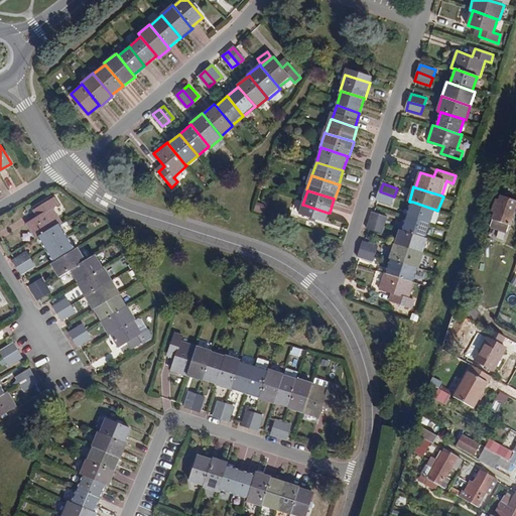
[(392,204),(394,197),(380,191),(378,199),(392,204)]
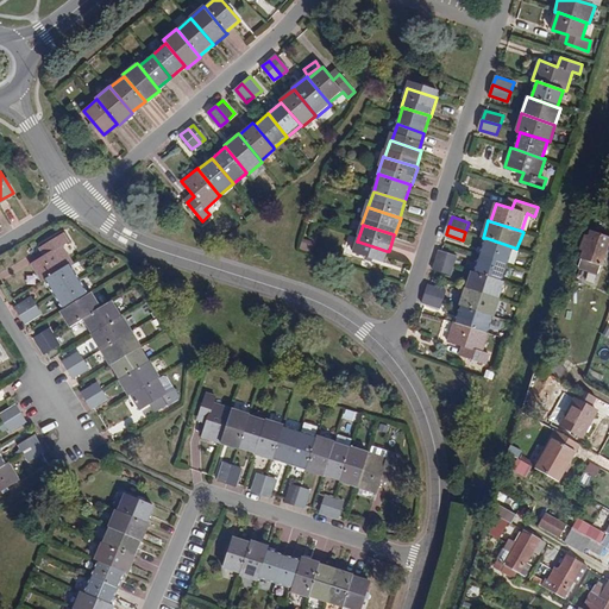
[(45,277),(69,263),(74,261),(63,243),(69,239),(64,231),(42,244),(46,251),(30,262),(42,280),(45,277)]
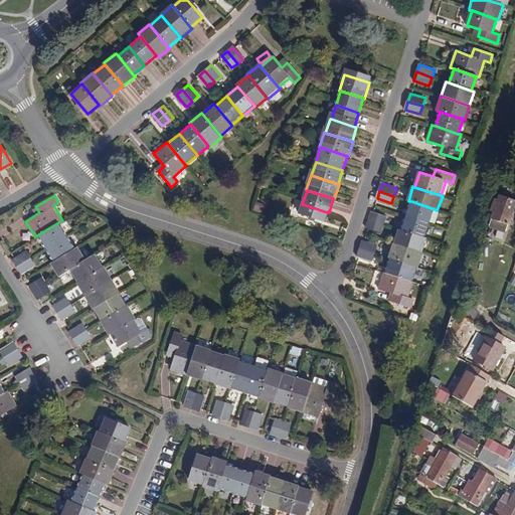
[(514,204),(514,200),(499,195),(497,200),(494,199),(490,211),(493,212),(491,218),(508,225),(514,204)]
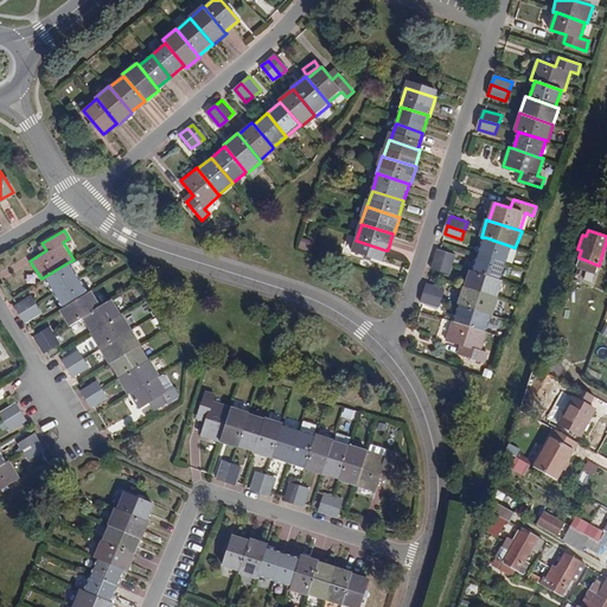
[(506,264),(512,247),(485,237),(479,255),(506,264)]
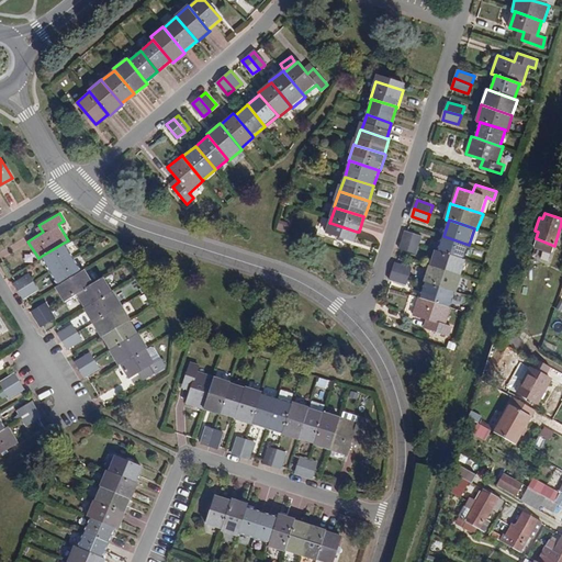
[(276,229),(287,234),(290,225),(279,221),(276,229)]
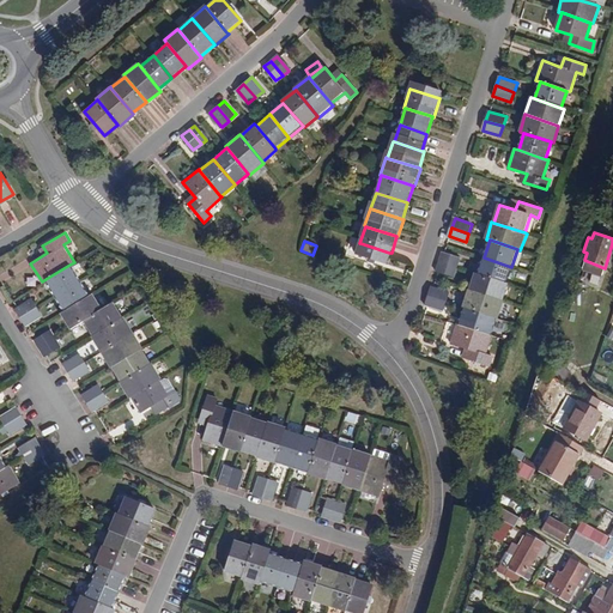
[(384,269),(389,253),(360,243),(354,260),(384,269)]
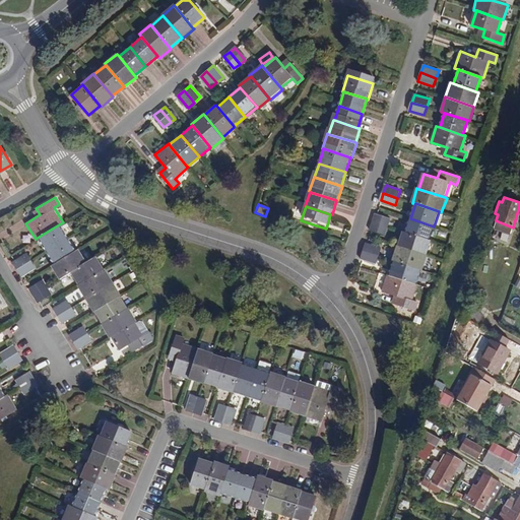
[(377,213),(374,222),(388,228),(391,218),(377,213)]
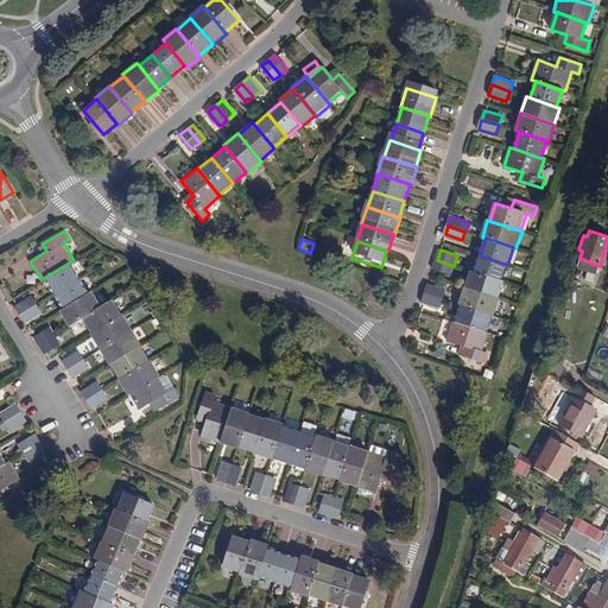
[(507,265),(480,255),(474,272),(502,282),(507,265)]
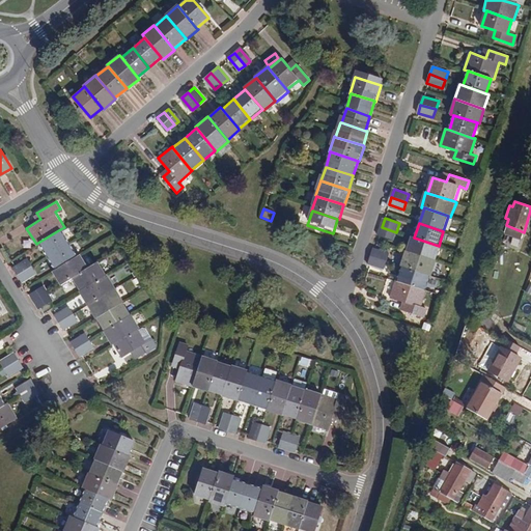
[(396,232),(382,227),(379,234),(394,240),(396,232)]
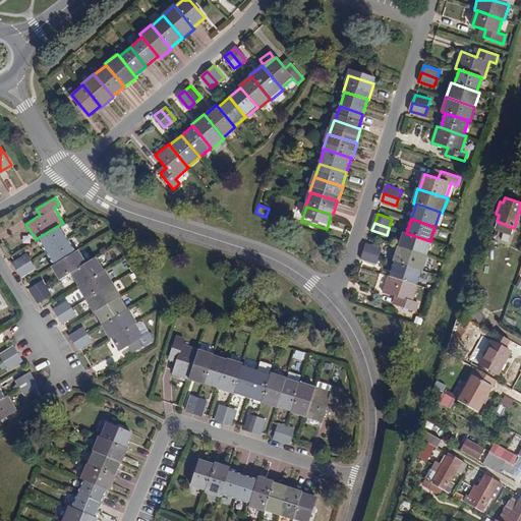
[(47,250),(67,238),(59,225),(39,237),(47,250)]
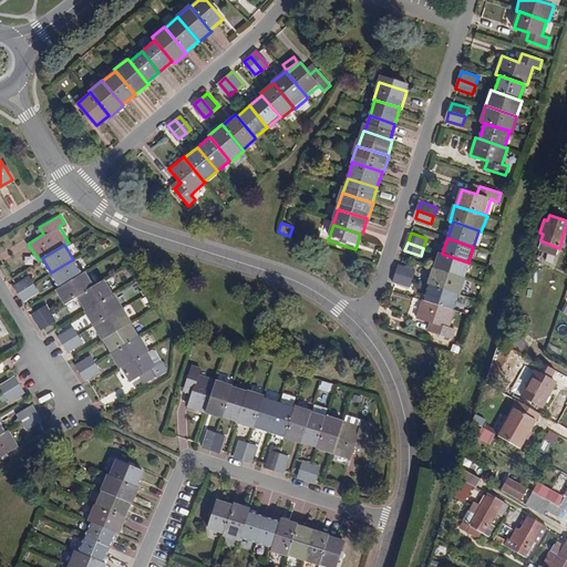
[(434,269),(466,279),(471,264),(468,263),(442,254),(440,254),(434,269)]
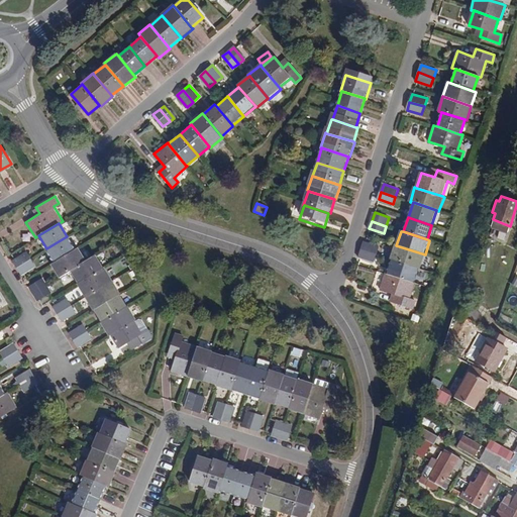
[(55,262),(78,248),(70,234),(67,236),(46,248),(55,262)]
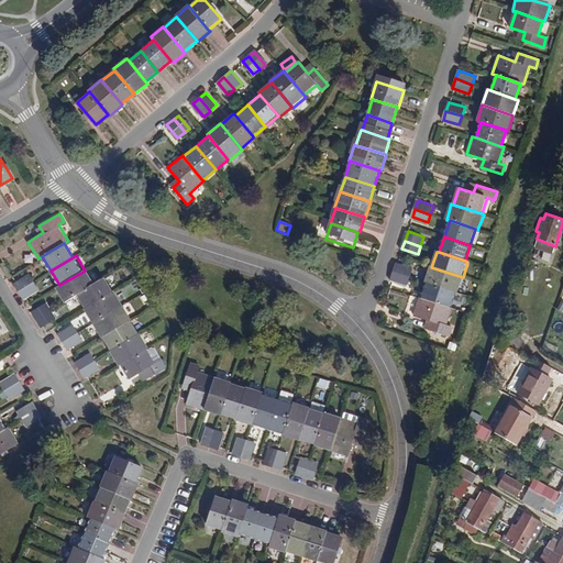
[(397,263),(394,272),(410,277),(412,267),(397,263)]
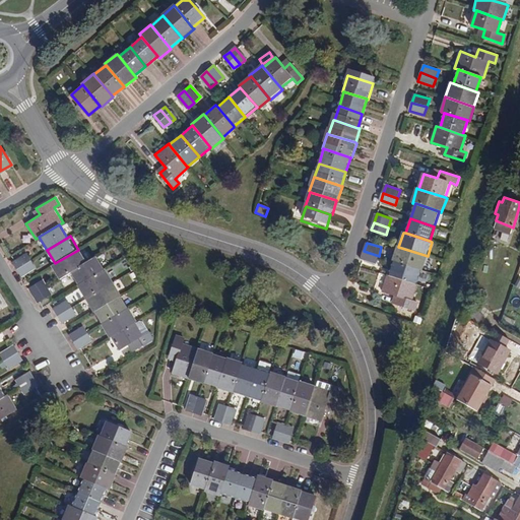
[(423,270),(428,256),(398,247),(398,246),(393,261),(394,261),(423,270)]
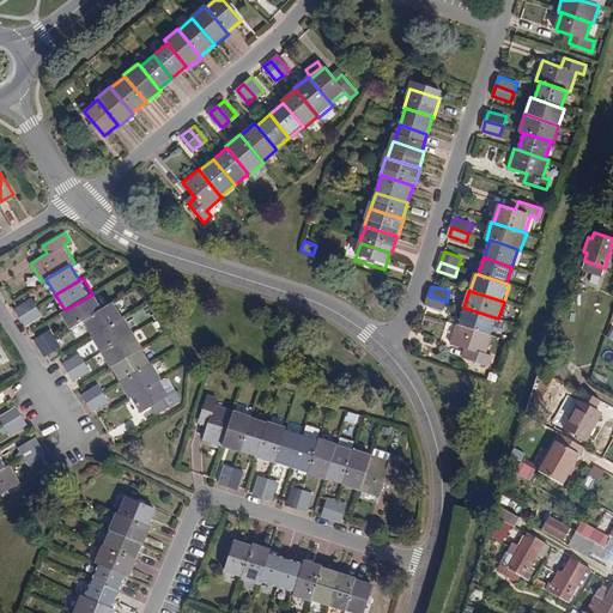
[(102,309),(92,295),(65,310),(61,313),(71,328),(84,320),(102,309)]
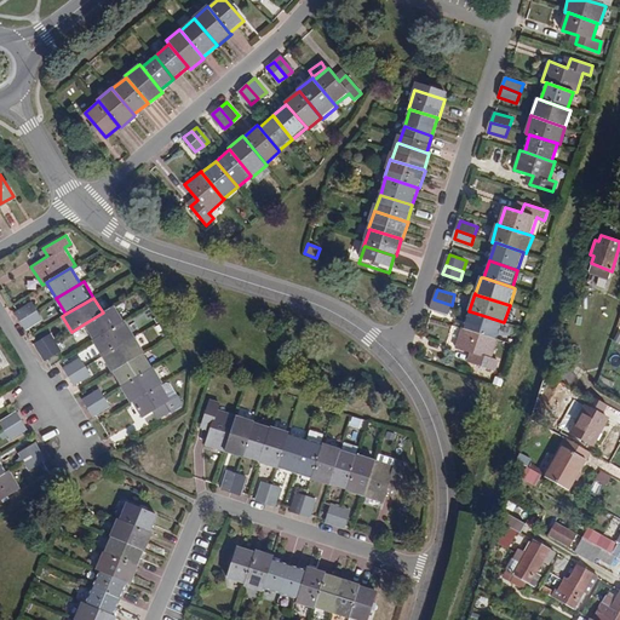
[(452,305),(434,299),(431,309),(448,314),(452,305)]
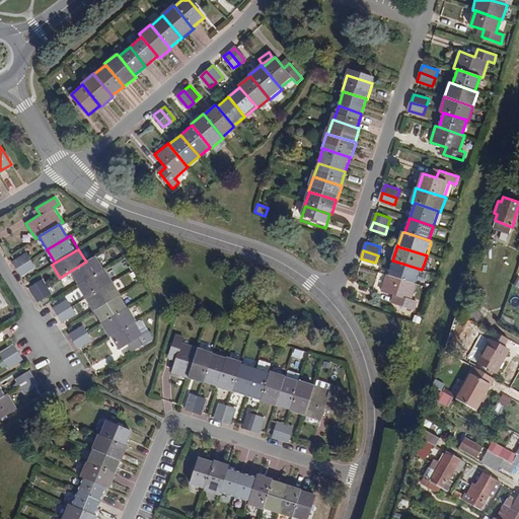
[(17,268),(31,258),(27,251),(13,260),(17,268)]
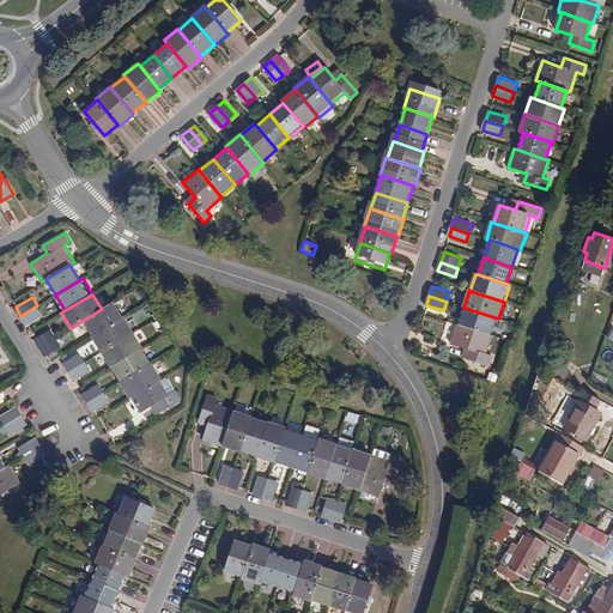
[(84,320),(93,335),(123,316),(114,301),(102,309),(84,320)]
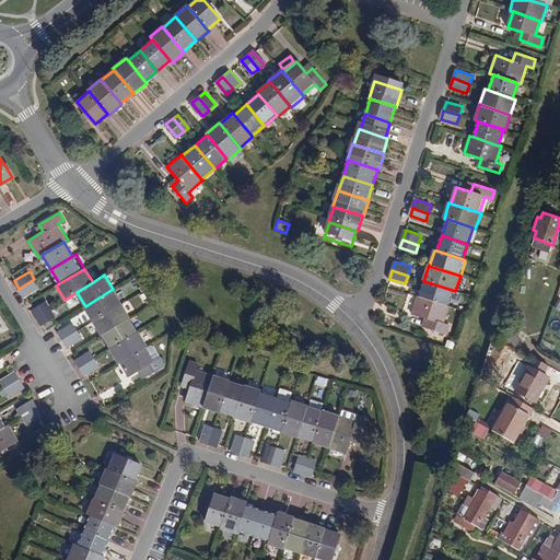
[(38,287),(34,279),(19,289),(23,296),(38,287)]
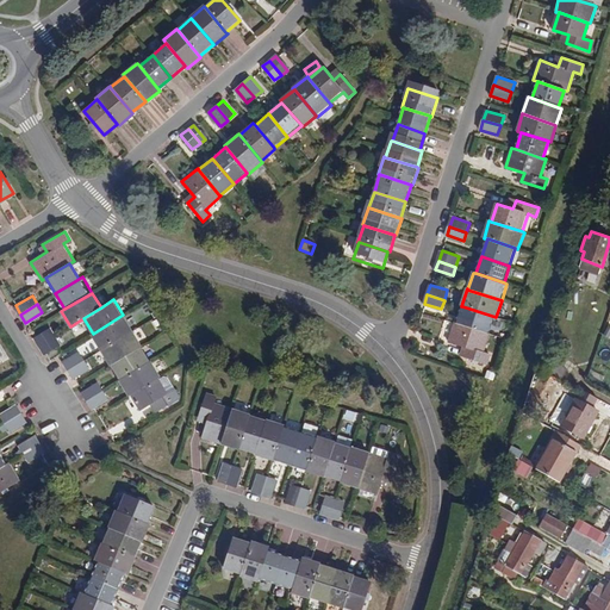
[(490,335),(496,317),(462,306),(456,323),(490,335)]
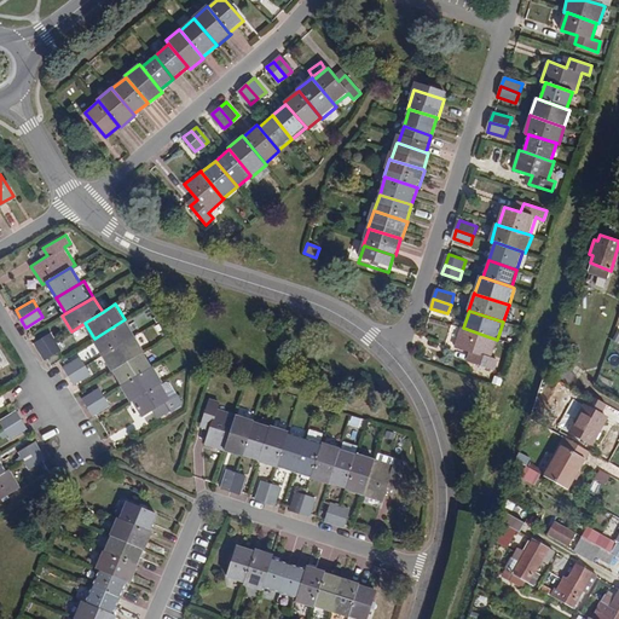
[(125,319),(94,339),(93,340),(103,356),(136,335),(126,319),(125,319)]
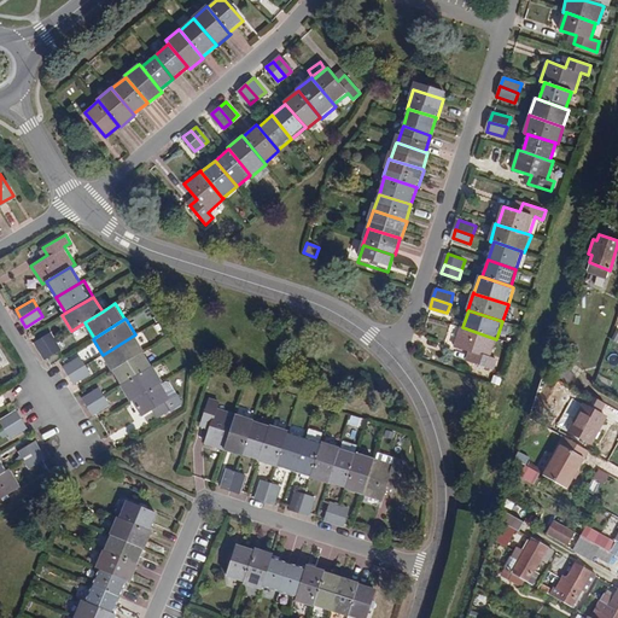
[(497,339),(496,339),(462,327),(455,348),(474,354),(472,363),(495,371),(497,361),(491,359),(497,339)]
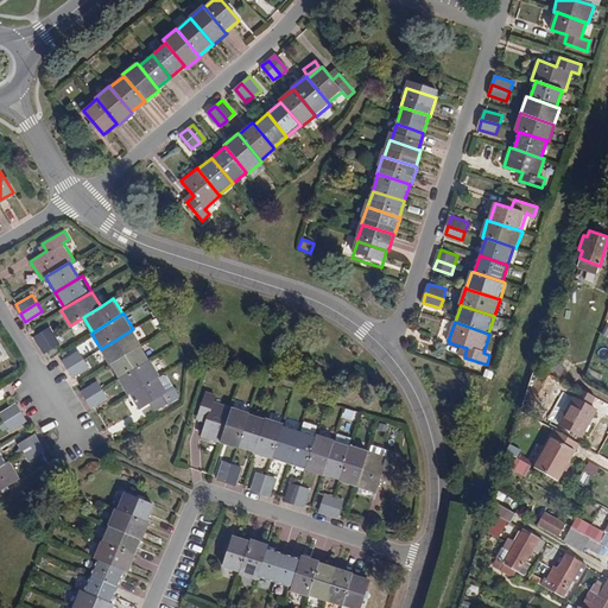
[(33,335),(39,343),(56,334),(50,325),(33,335)]
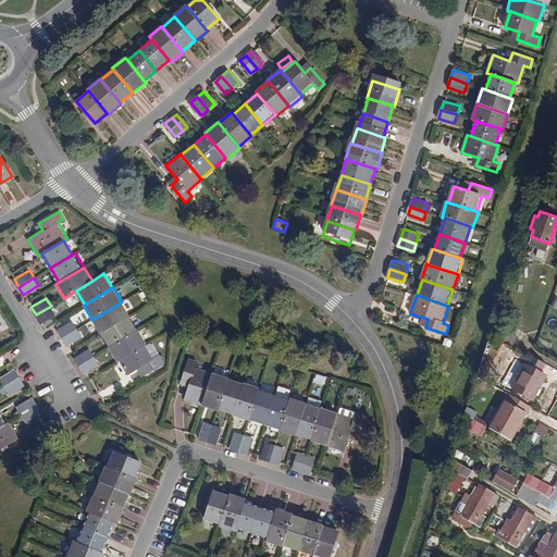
[(102,333),(130,317),(131,316),(122,301),(93,320),(101,334),(102,333)]
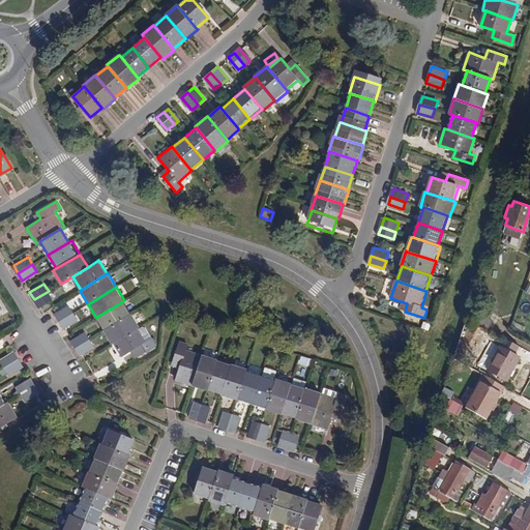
[(49,291),(34,299),(38,306),(53,298),(49,291)]
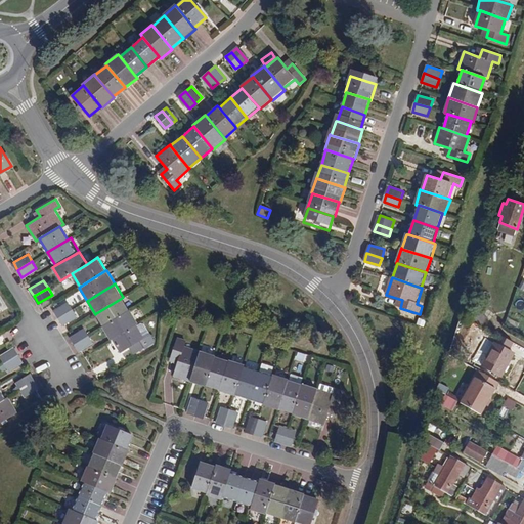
[(104,325),(130,311),(122,298),(96,313),(104,325)]
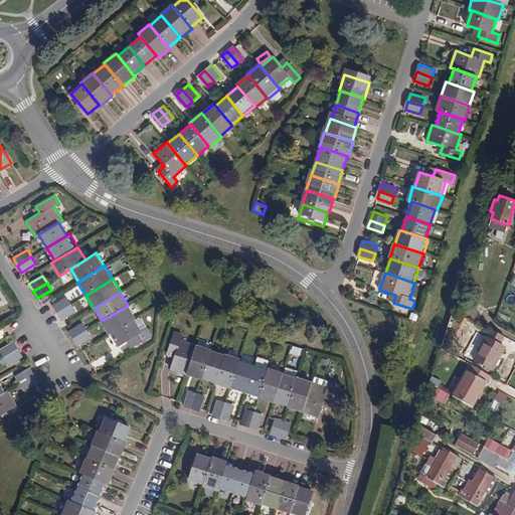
[(58,312),(71,304),(66,297),(53,305),(58,312)]
